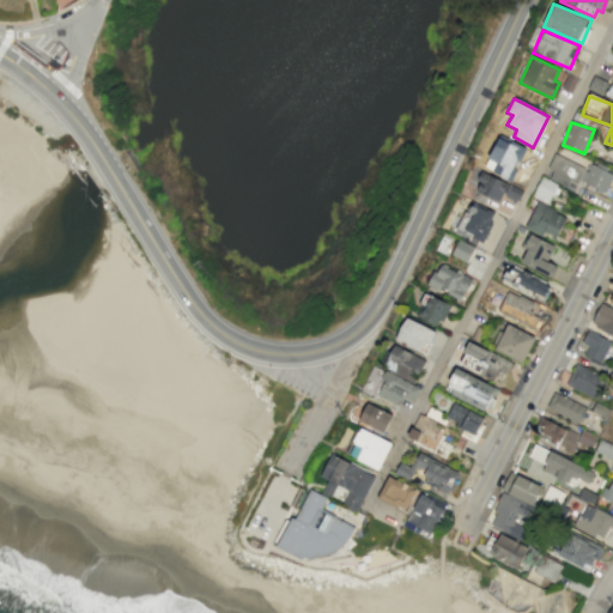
[(513,180),(526,149),(497,137),(484,169),(513,180)]
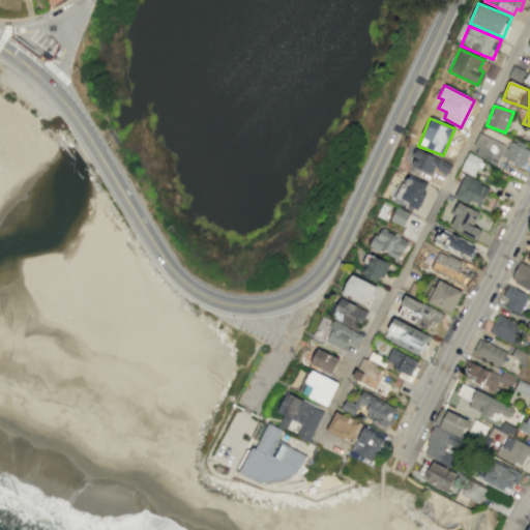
[(529,153),(480,131),(471,152),(491,162),(493,156),(500,159),(501,157),(523,167),(529,153)]
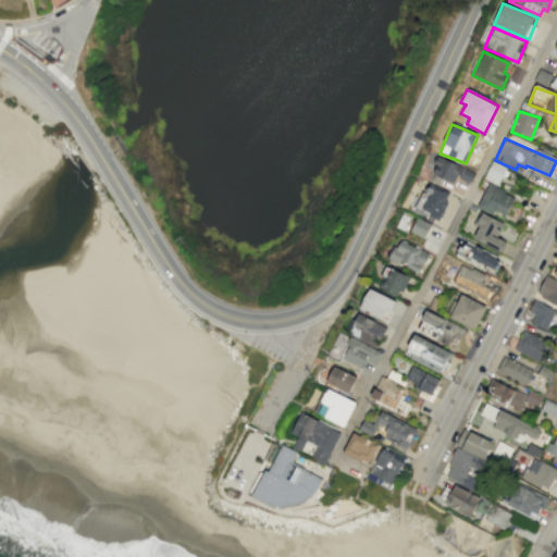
[(473,172),(431,153),(423,170),(454,183),(457,175),(470,181),(473,172)]
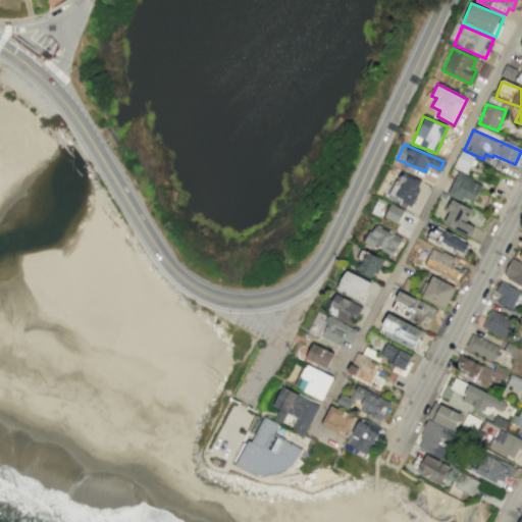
[(473,155),(459,151),(454,168),(468,172),(473,155)]
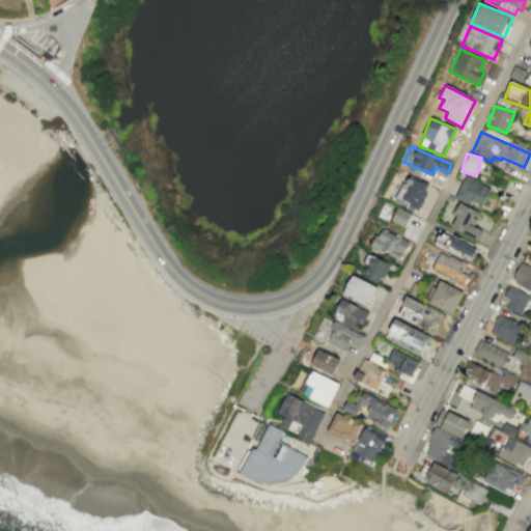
[(429,185),(404,174),(393,200),(418,211),(429,185)]
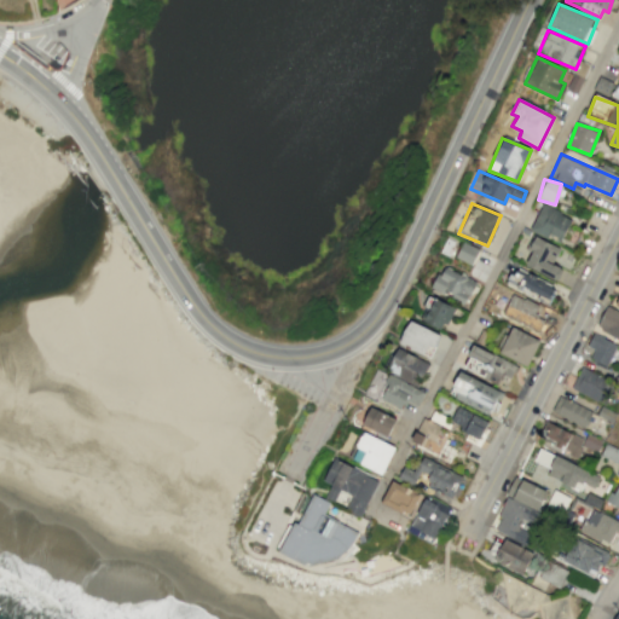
[(562,242),(571,217),(539,206),(531,232),(562,242)]
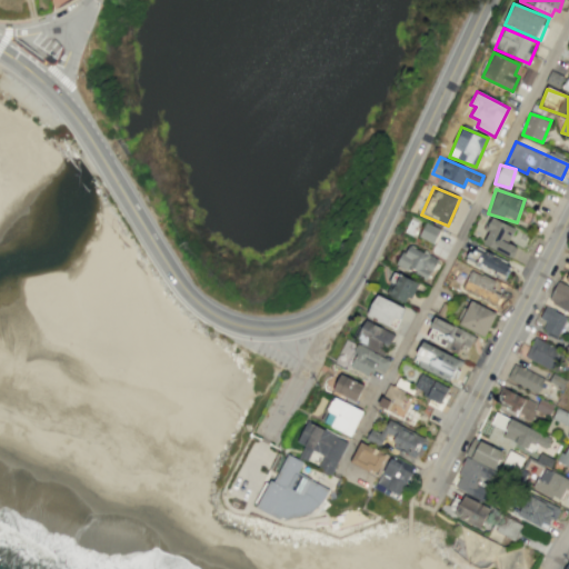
[(482,230),(487,232),(481,242),(512,258),(517,247),(508,242),(515,228),(489,216),(482,230)]
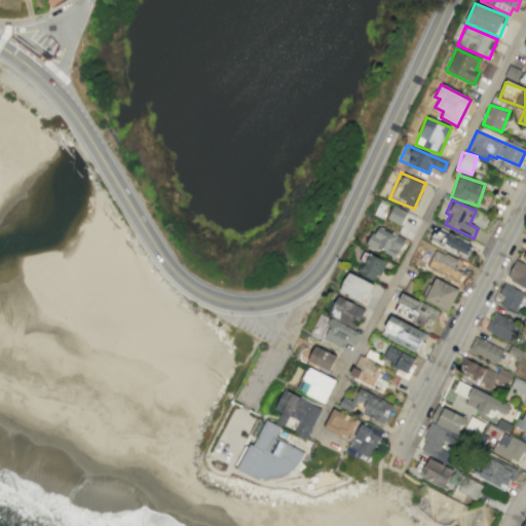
[(407,212),(392,205),(386,219),(401,225),(407,212)]
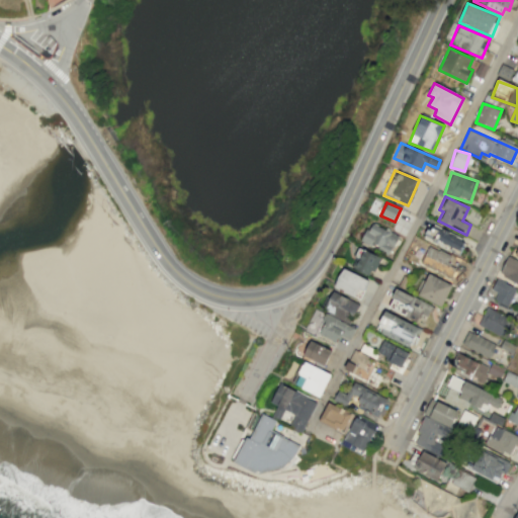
[(361,241),(390,254),(398,236),(370,223),(361,241)]
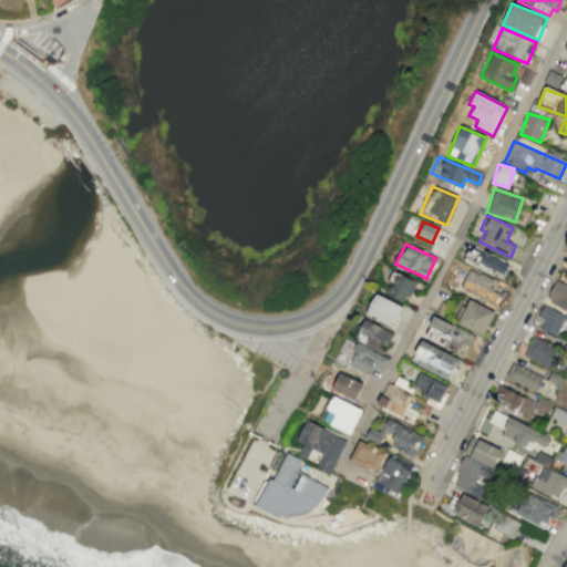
[(508,260),(468,248),(464,265),(504,277),(508,260)]
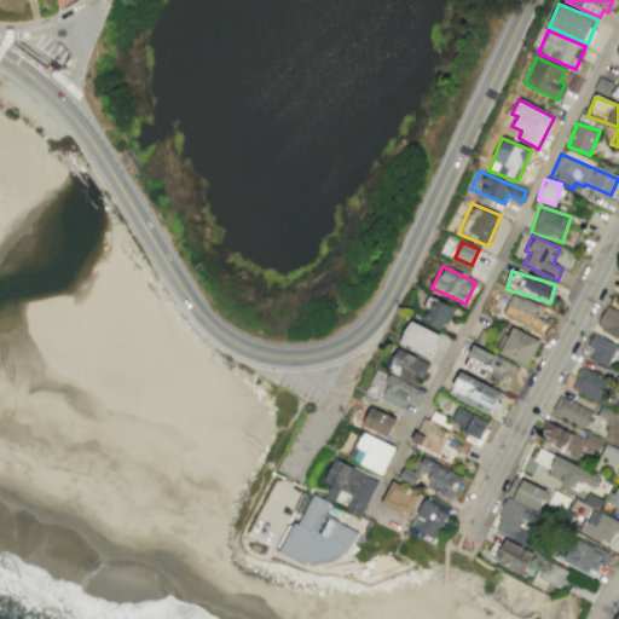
[(533,314),(537,306),(513,294),(503,314),(538,331),(544,320),(533,314)]
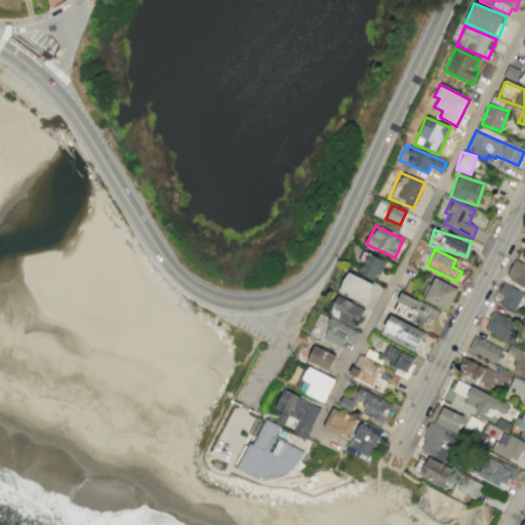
[(356,271),(376,280),(386,260),(364,251),(356,271)]
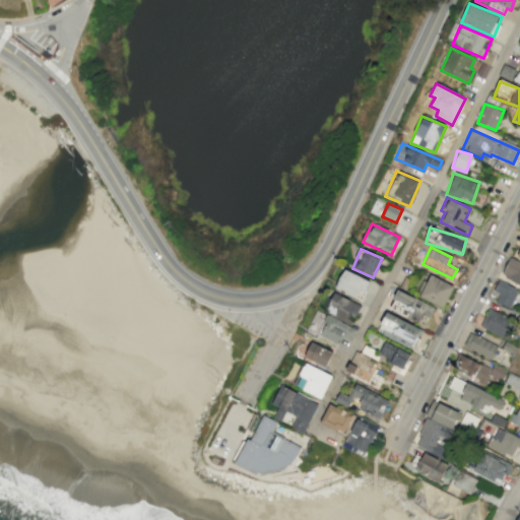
[(519,263),(507,259),(501,276),(519,282),(519,263)]
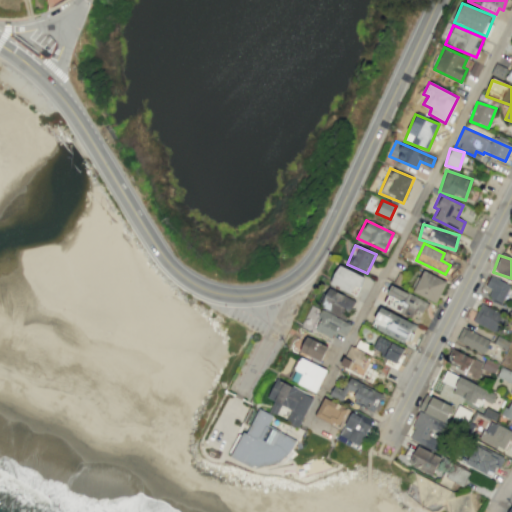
[(330,283),(355,296),(364,278),(339,265),(330,283)]
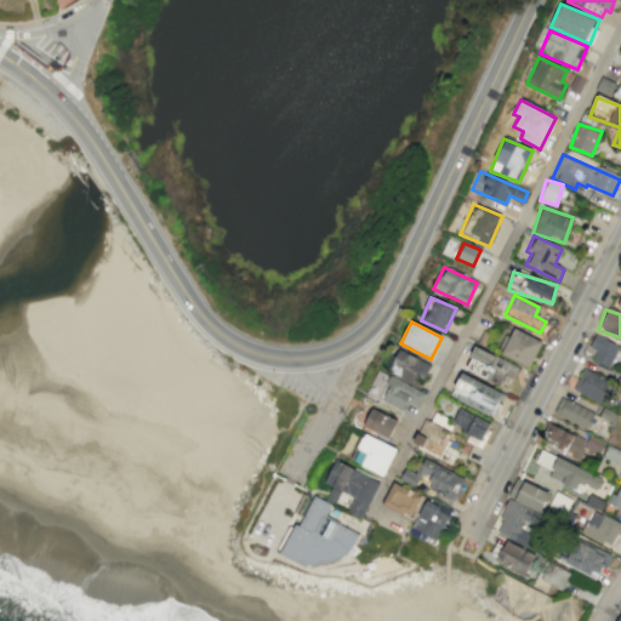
[(499,353),(529,368),(541,341),(511,328),(499,353)]
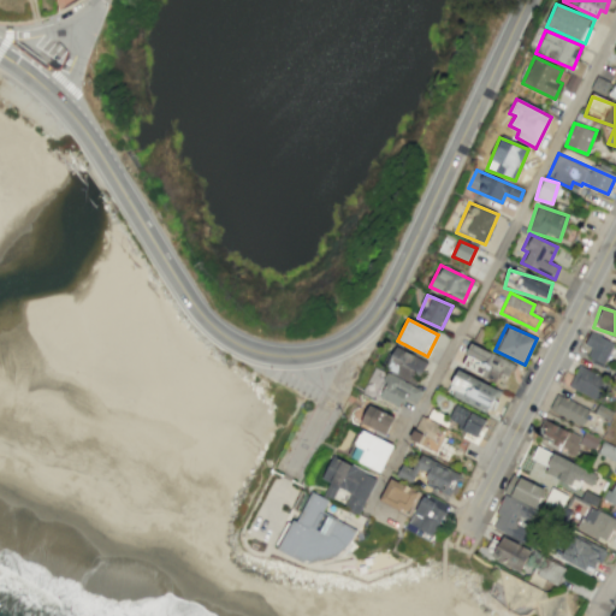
[(605,365),(614,342),(588,332),(585,345),(591,348),(587,359),(605,365)]
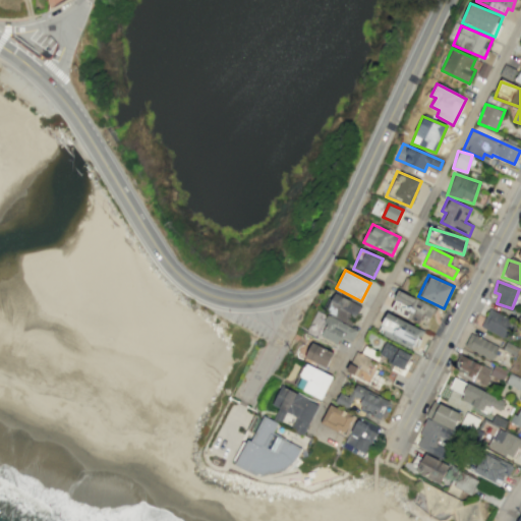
[(426,325),(435,306),(398,291),(390,309),(426,325)]
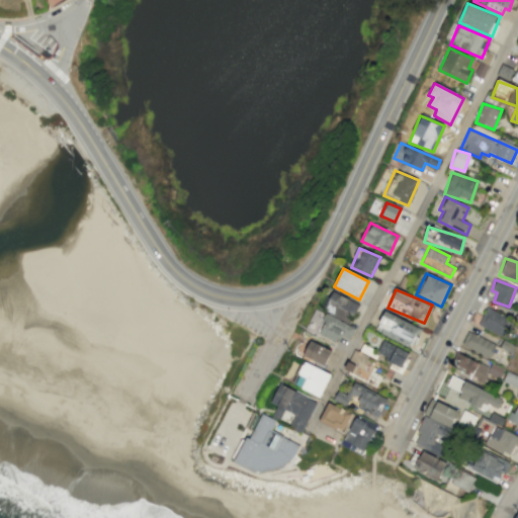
[(324,311),(350,323),(359,304),(333,291),(324,311)]
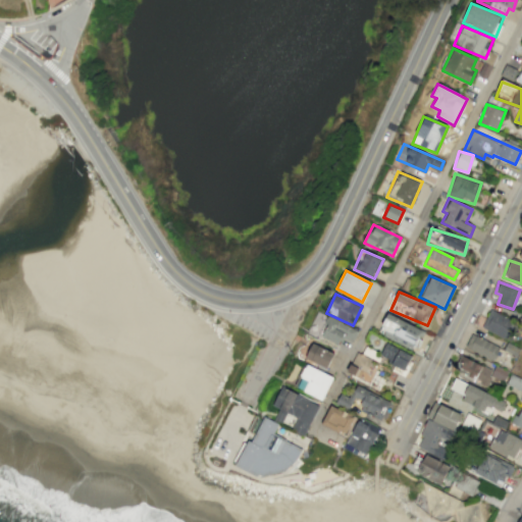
[(516,323),(489,310),(481,327),(508,341),(516,323)]
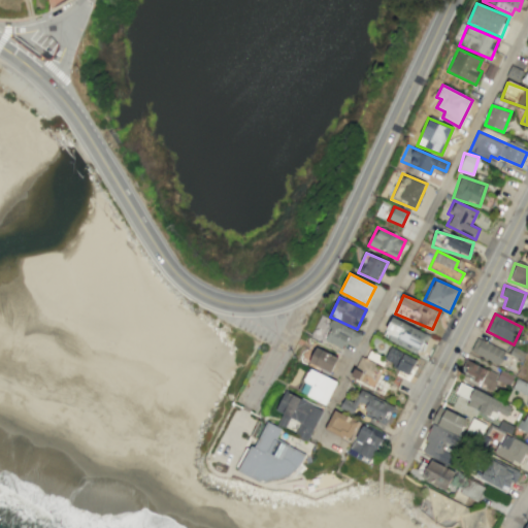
[(361,335),(322,315),(311,335),(342,351),(348,341),(356,347),(361,335)]
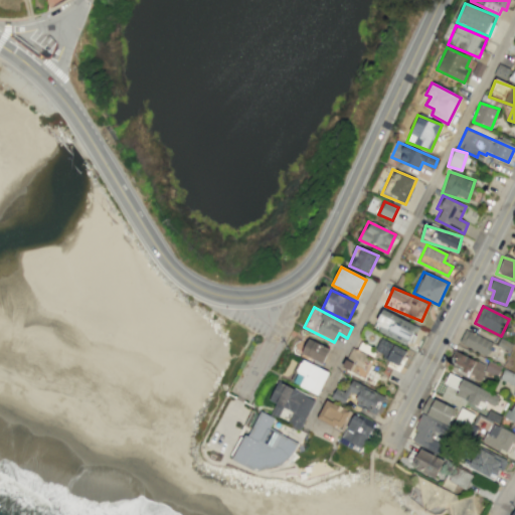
[(373,330),(408,344),(416,325),(381,310),(373,330)]
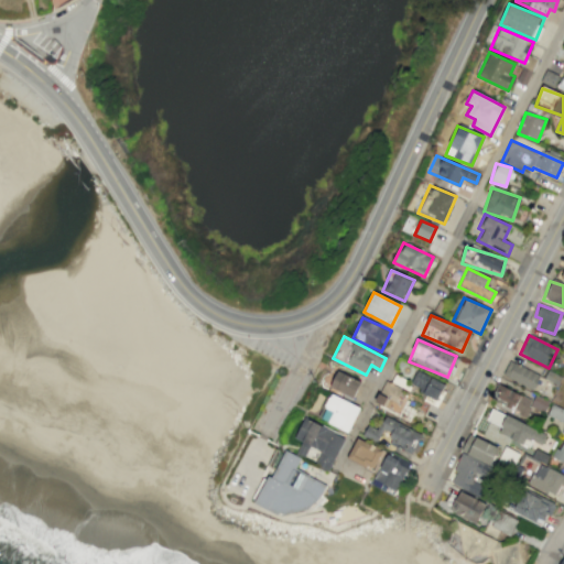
[(532,390),(539,375),(509,360),(502,376),(532,390)]
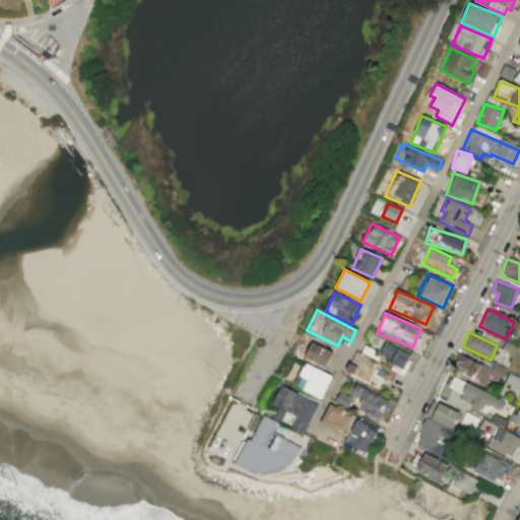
[(304,356),(325,367),(332,351),(311,341),(304,356)]
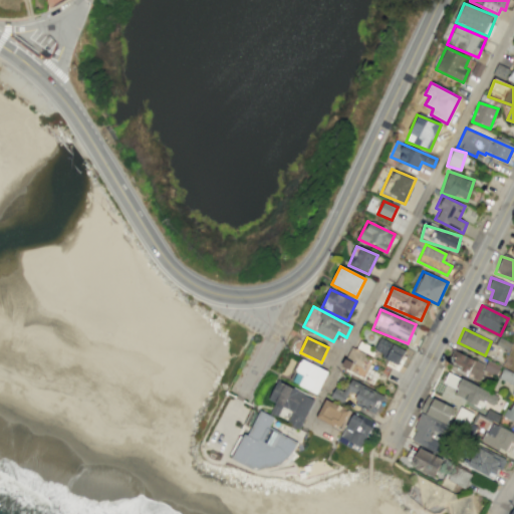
[(399,364),(406,350),(378,337),(372,351),(399,364)]
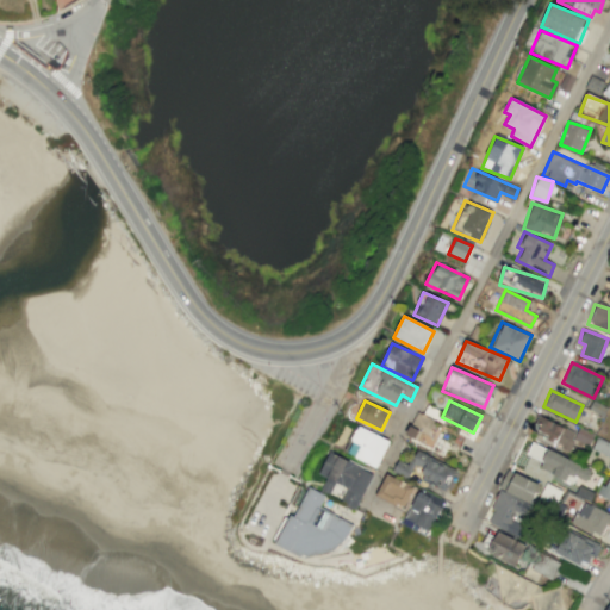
[(430,447),(435,435),(430,433),(435,419),(415,412),(405,437),(430,447)]
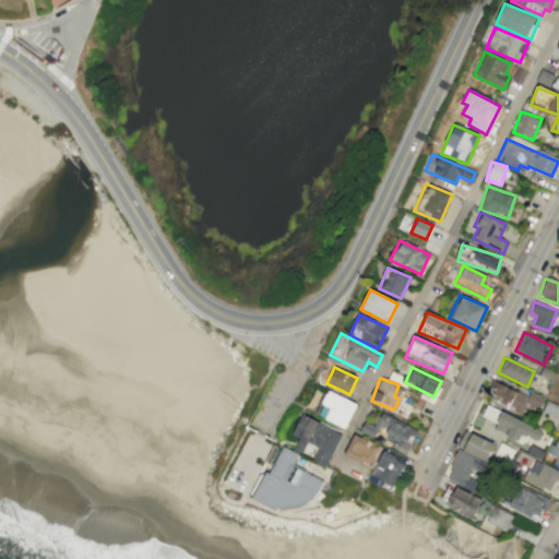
[(316,415),(345,428),(356,403),(328,390),(316,415)]
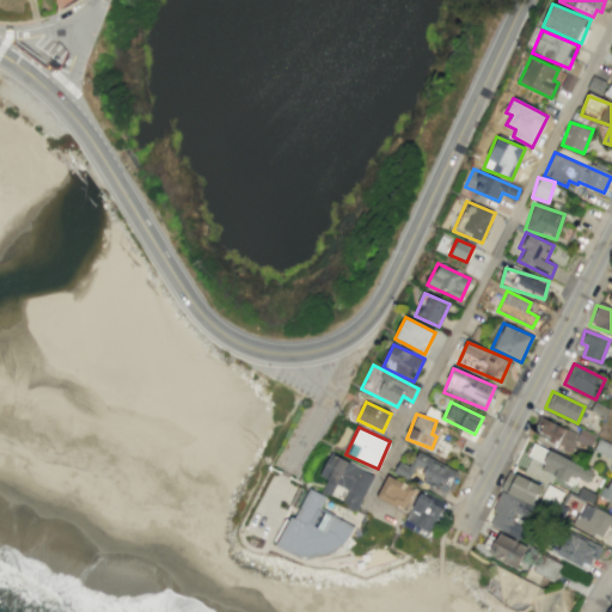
[(611,470),(611,447),(598,440),(593,450),(611,459),(607,469),(611,470)]
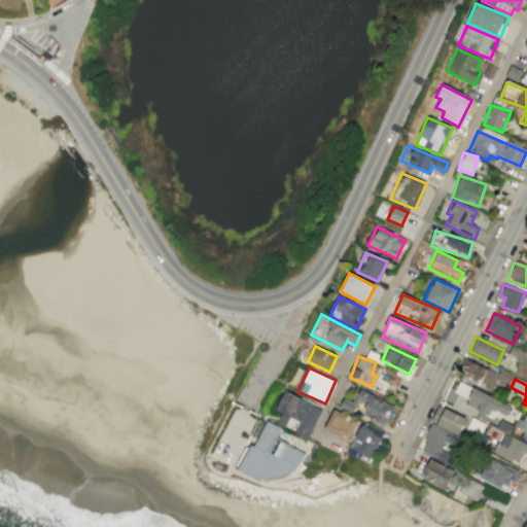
[(455,393),(467,398),(465,406),(495,417),(501,399),(458,383),(455,393)]
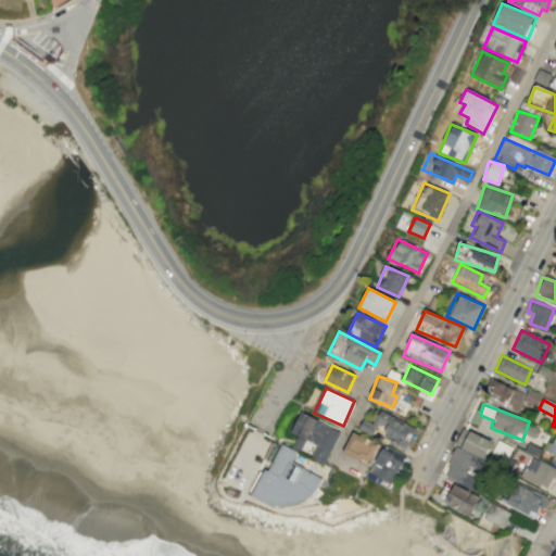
[(415,428),(377,411),(375,416),(365,412),(357,429),(371,436),(377,424),(387,428),(382,438),(406,449),(415,428)]
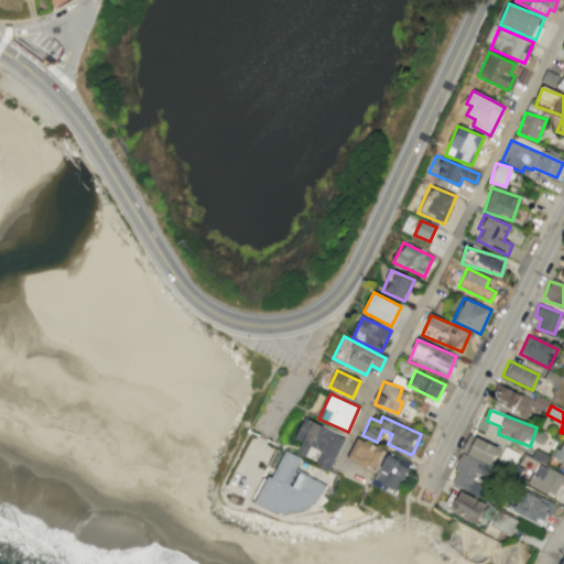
[(328,472),(345,436),(303,418),(294,438),(301,442),(295,454),(304,458),(310,446),(321,452),(314,465),(328,472)]
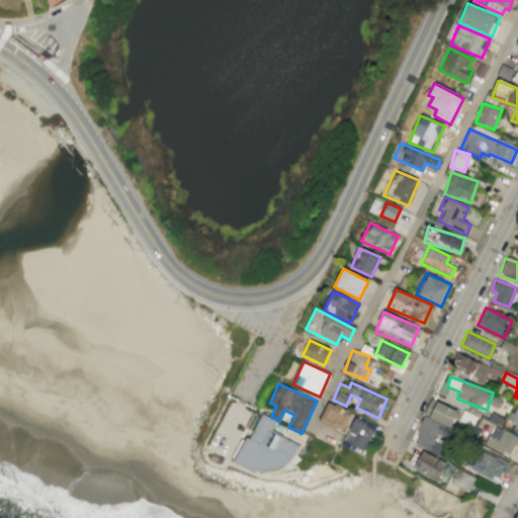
[(450,427),(457,411),(429,399),(423,415),(450,427)]
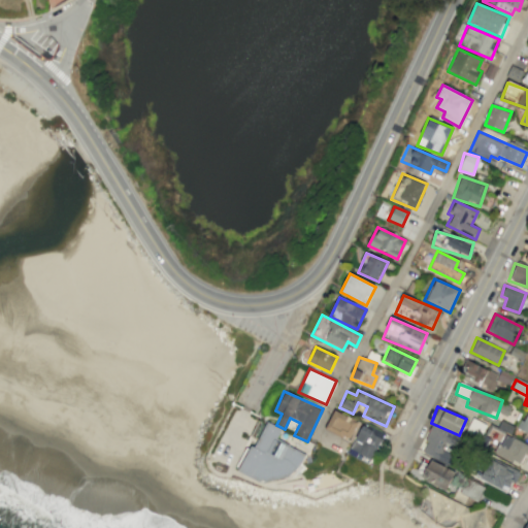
[(358,422),(333,409),(325,428),(349,440),(358,422)]
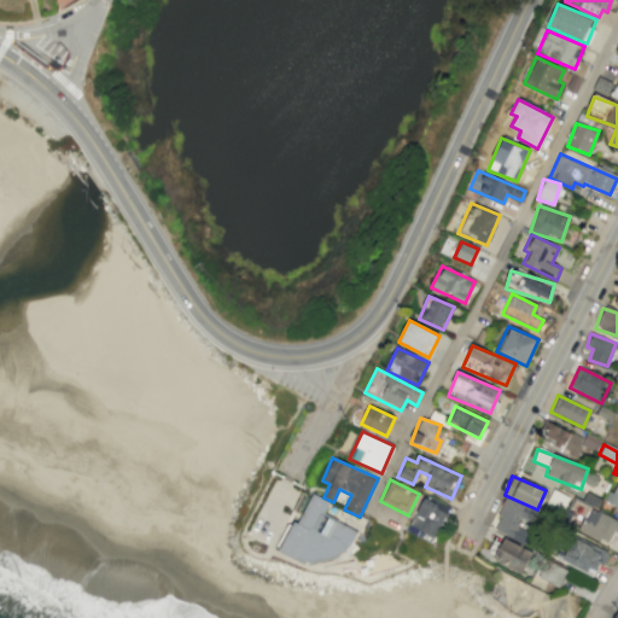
[(617,499),(617,484),(613,483),(606,502),(616,506),(617,499)]
